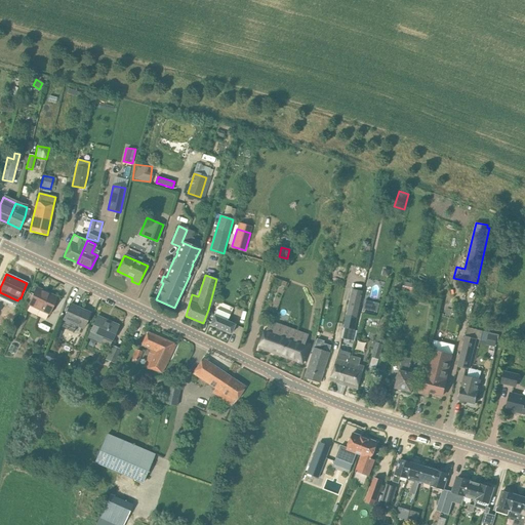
[(271,279),(265,298),(279,304),(285,283),(271,279)]
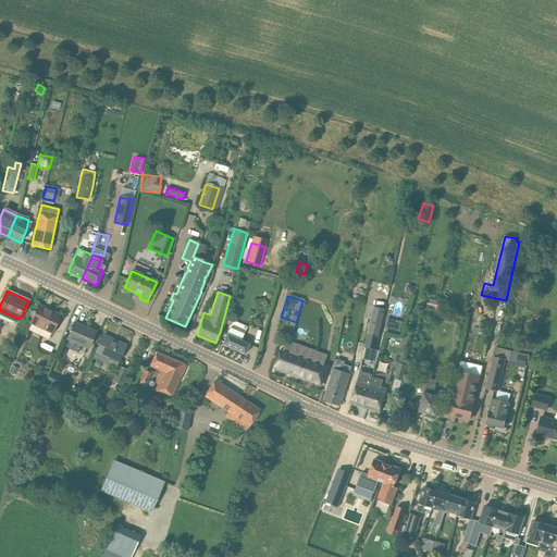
[(442,301),(429,298),(426,310),(438,313),(442,301)]
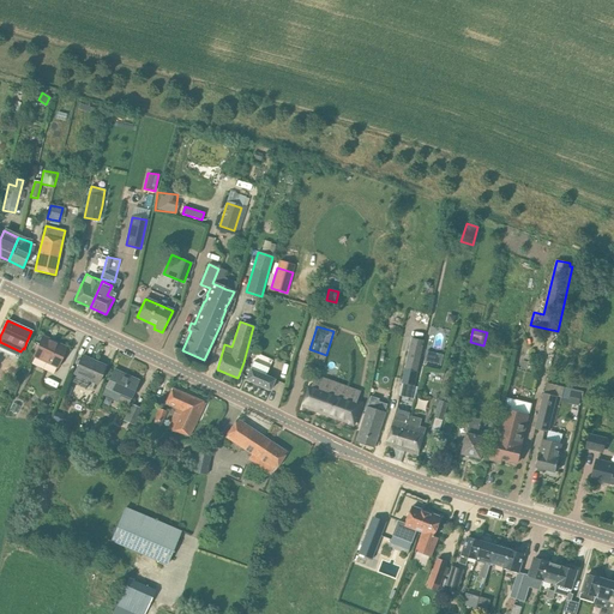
[(38,344),(36,349),(34,355),(34,356),(56,367),(66,348),(56,343),(55,345),(42,338),(38,344)]
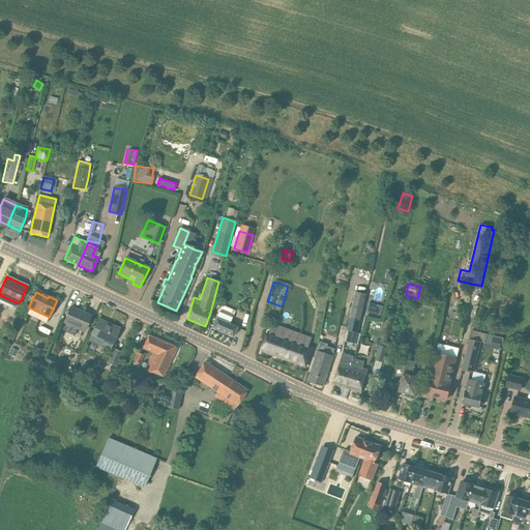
[(356,292),(350,318),(347,332),(357,334),(360,320),(366,294),(356,292)]
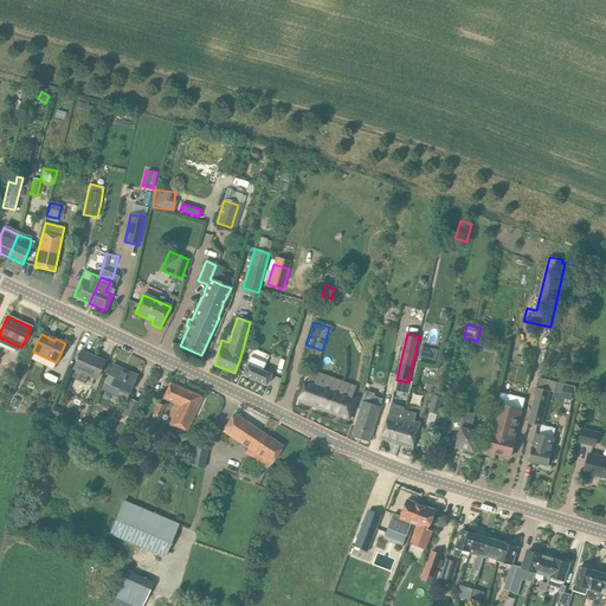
[(33,337),(28,348),(33,350),(36,345),(38,340),(33,337)]
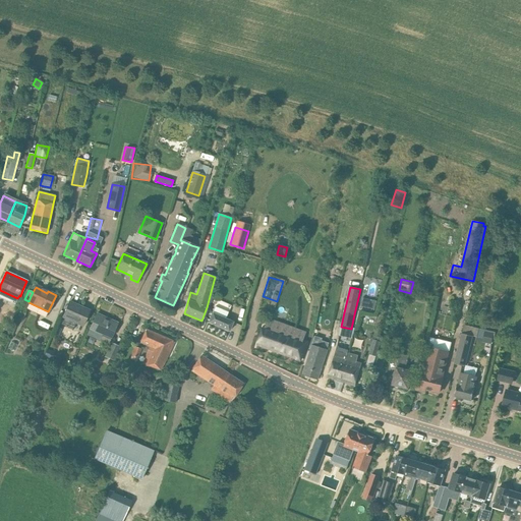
[(362,298),(360,306),(374,310),(377,301),(362,298)]
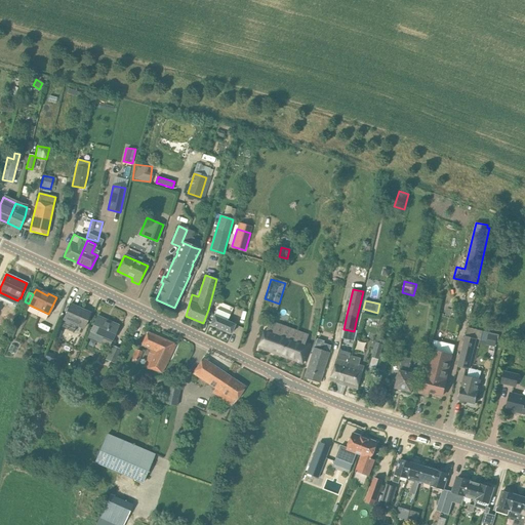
[(219,303),(214,316),(210,325),(231,334),(235,324),(227,321),(233,308),(219,303)]
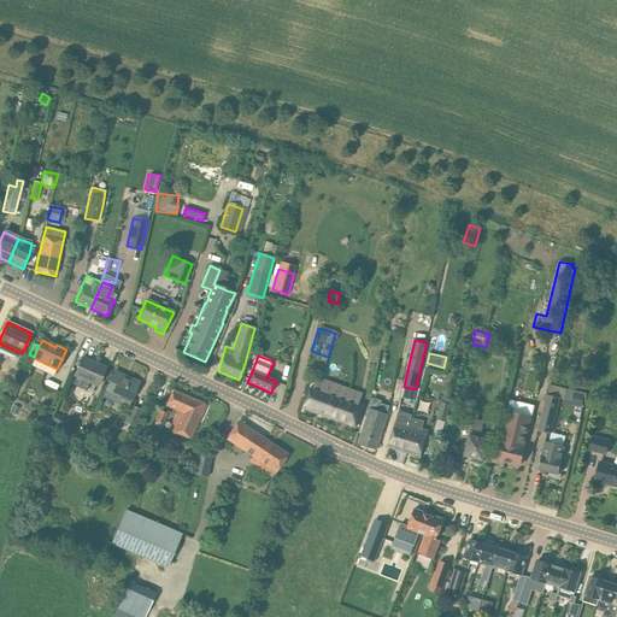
[(350,356),(346,370),(360,374),(364,359),(350,356)]
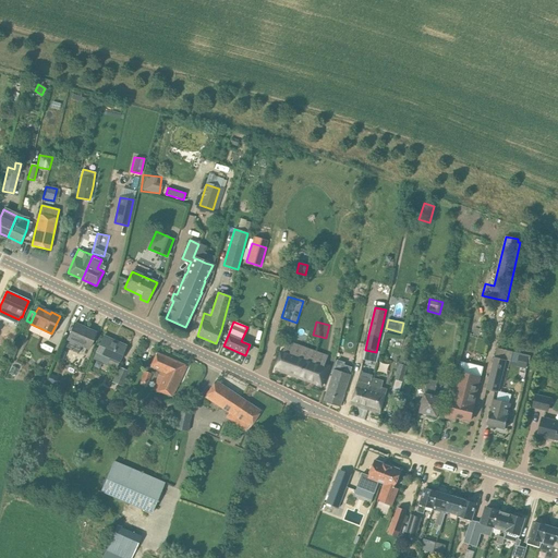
[(96,332),(74,323),(67,340),(88,349),(96,332)]
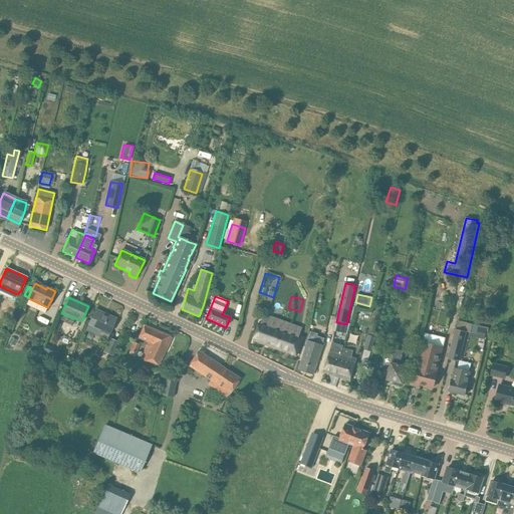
[(95,309),(91,318),(87,326),(108,335),(114,320),(102,315),(103,313),(95,309)]
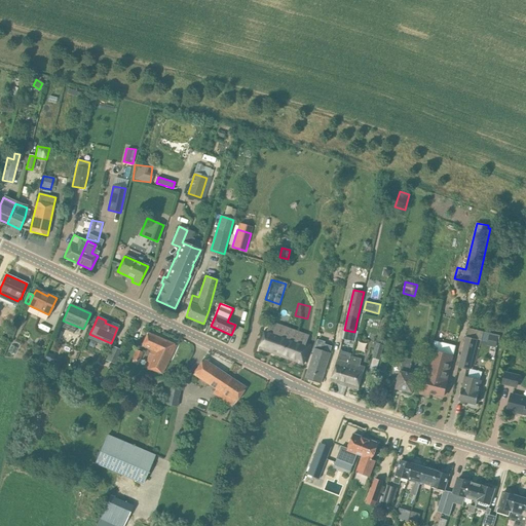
[(70,343),(73,334),(61,330),(58,338),(70,343)]
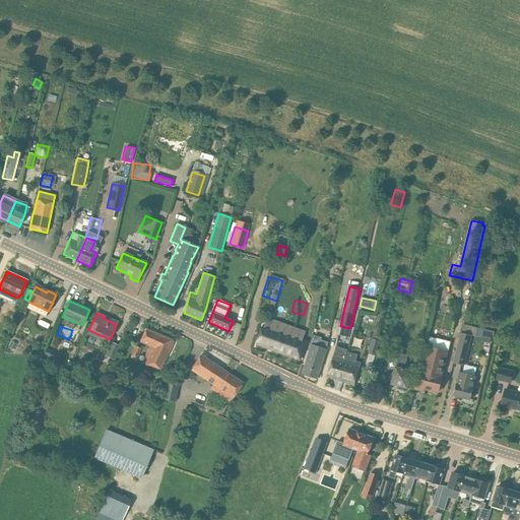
[(263,326),(260,334),(257,344),(300,360),(307,341),(263,326)]
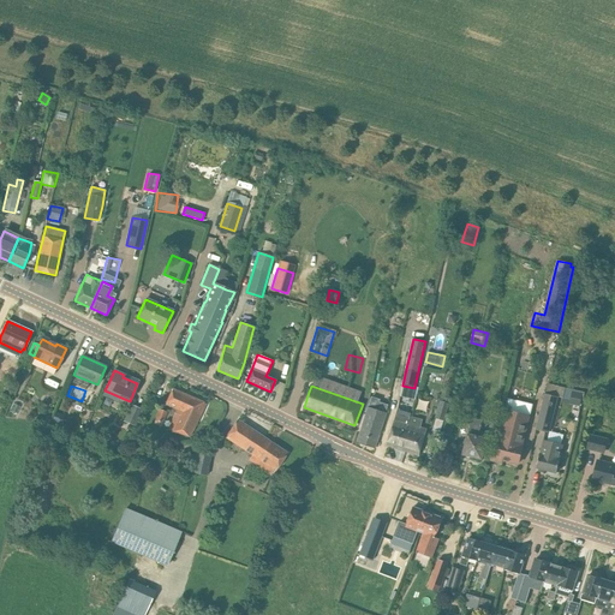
[(565,388),(562,398),(571,400),(569,404),(580,406),(583,392),(565,388)]
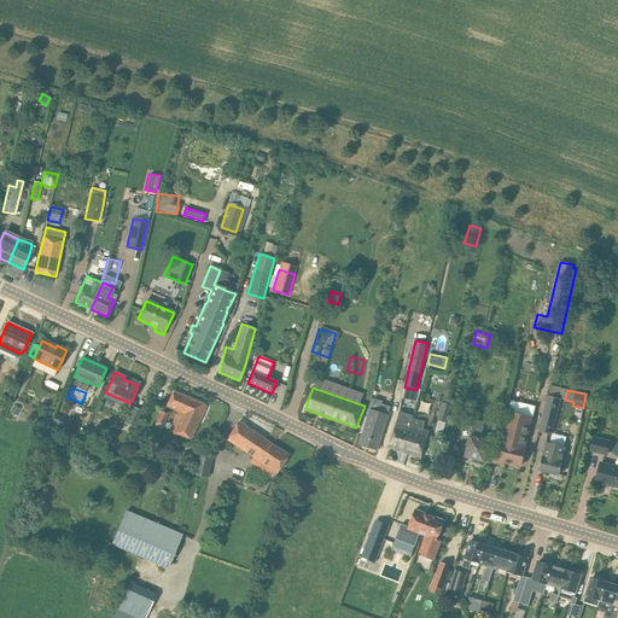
[(173,391),(168,402),(167,406),(179,410),(169,431),(191,438),(207,406),(173,391)]
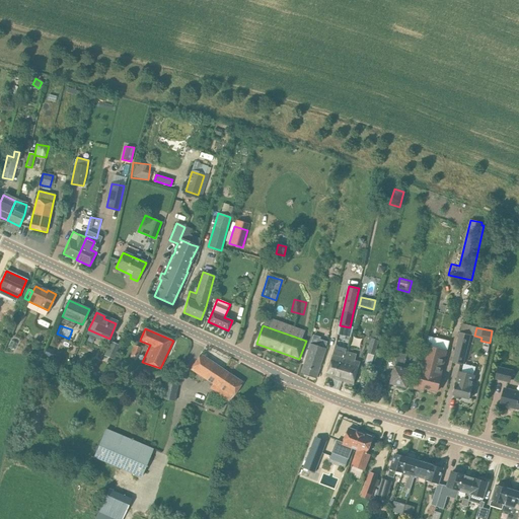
[(470,336),(460,332),(452,363),(463,365),(470,336)]
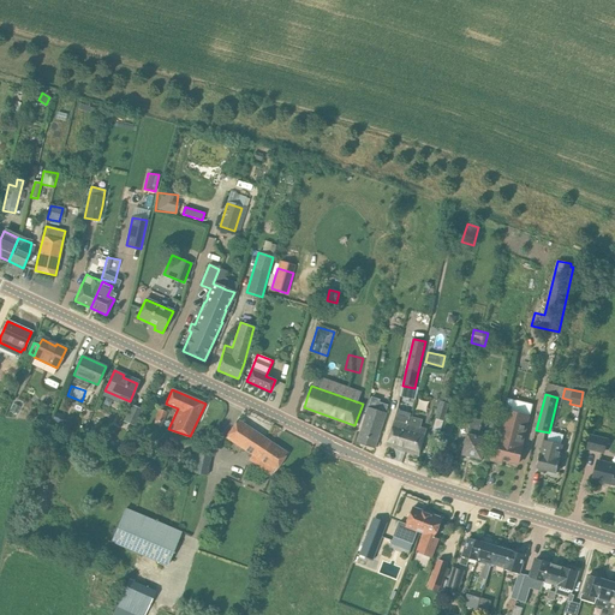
[(508,399),(505,412),(497,445),(495,445),(490,460),(497,463),(499,459),(519,464),(523,447),(533,405),(531,404),(531,405),(508,399)]
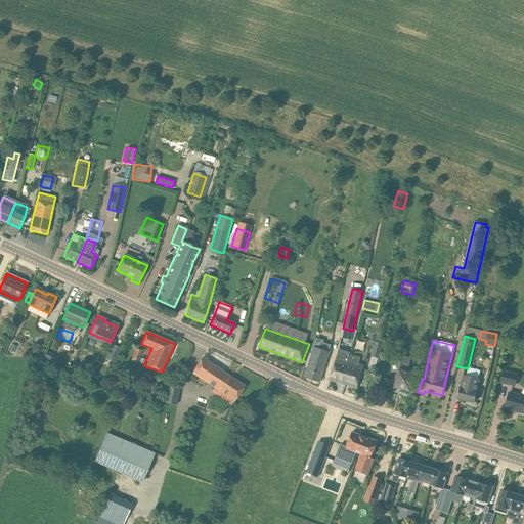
[(322,342),(316,341),(314,347),(305,377),(319,382),(330,351),(320,349),(322,342)]
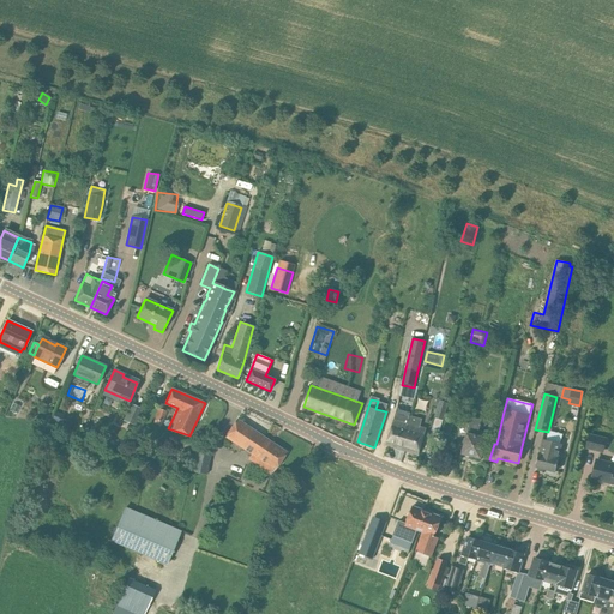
[(449,403),(440,401),(432,429),(440,433),(449,403)]
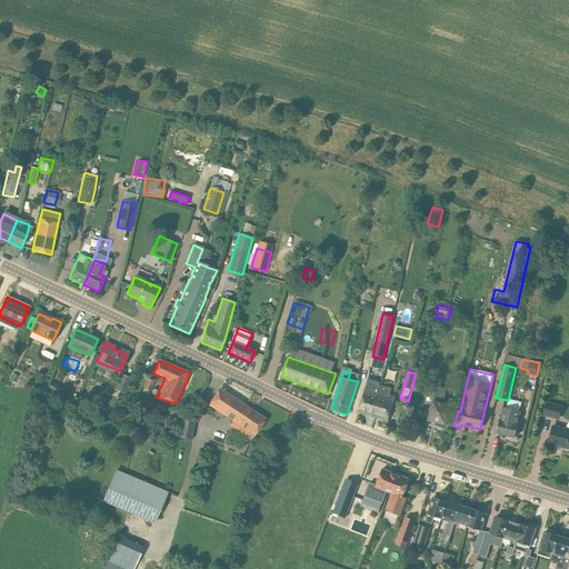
[(121,375),(115,390),(125,395),(131,379),(121,375)]
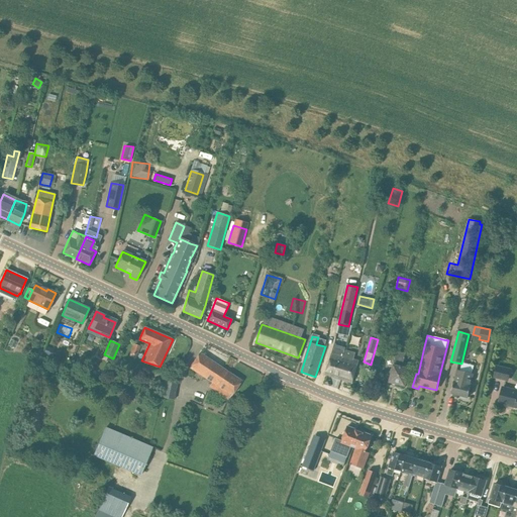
[(134,344),(130,353),(136,355),(140,346),(134,344)]
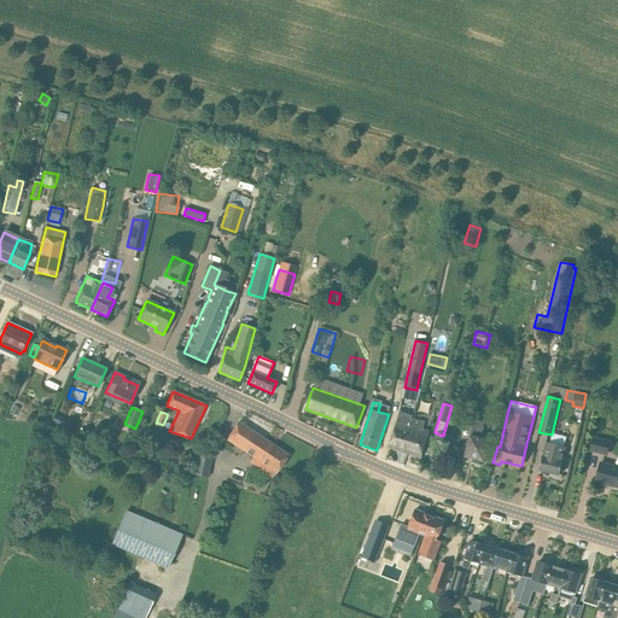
[(56,414),(52,423),(60,426),(64,418),(56,414)]
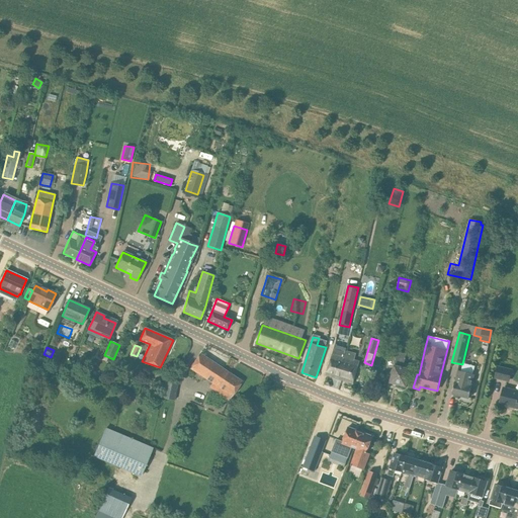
[(326,375),(342,380),(345,371),(339,370),(342,363),(346,351),(334,348),(326,375)]
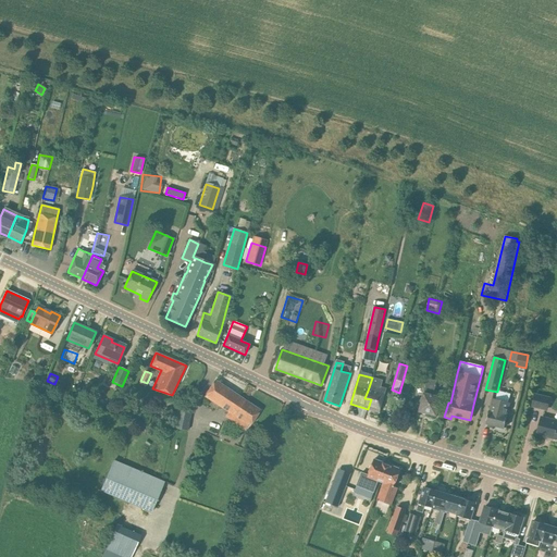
[(437,380),(422,376),(419,386),(425,388),(419,411),(436,416),(442,392),(435,391),(437,381),(437,380)]
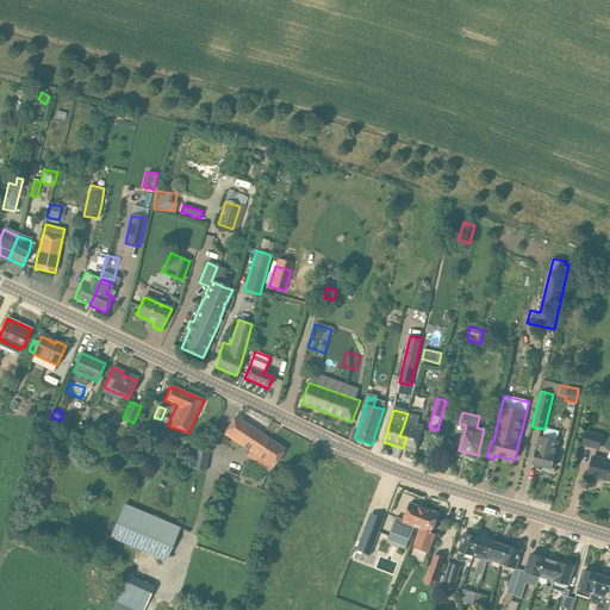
[(419,416),(408,414),(403,428),(399,436),(406,437),(403,448),(416,452),(423,425),(417,424),(419,416)]
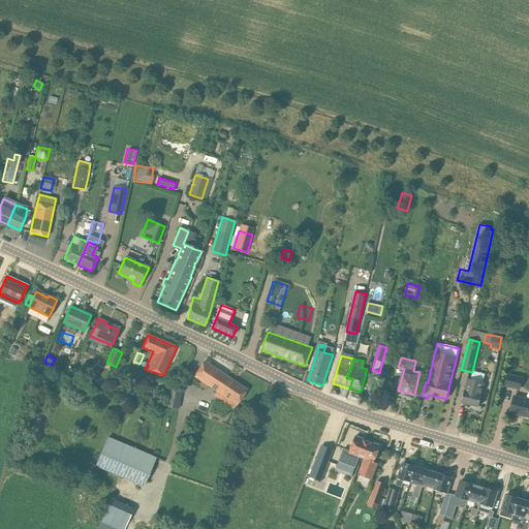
[(205,362),(198,370),(194,376),(237,405),(247,390),(205,362)]
